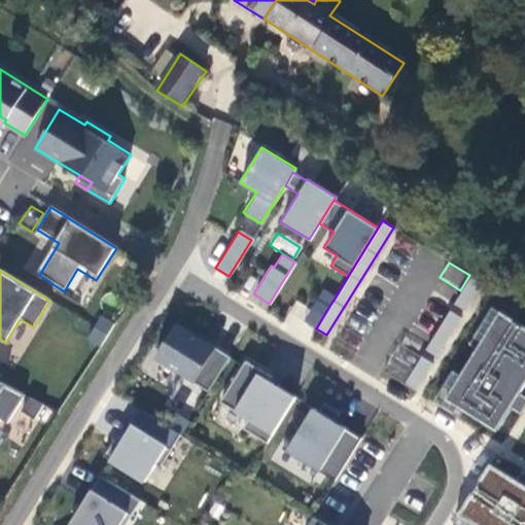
[(481,282),(469,275),(460,290),(453,302),(464,309),(481,282)]
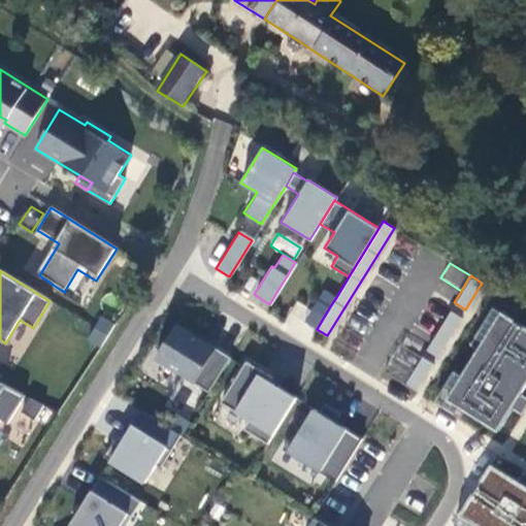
[(323,289),(317,298),(330,306),(336,297),(323,289)]
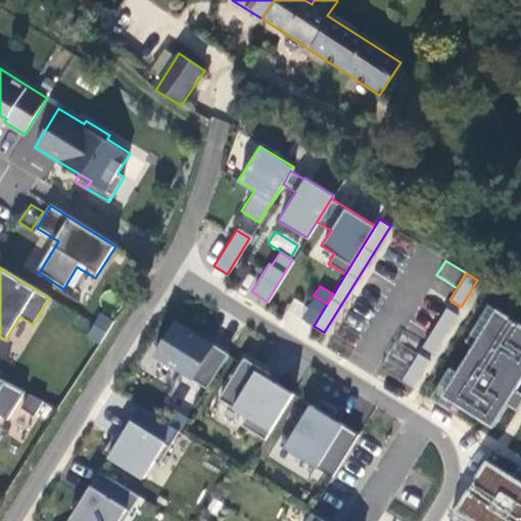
[(300,318),(314,326),(327,303),(314,295),(300,318)]
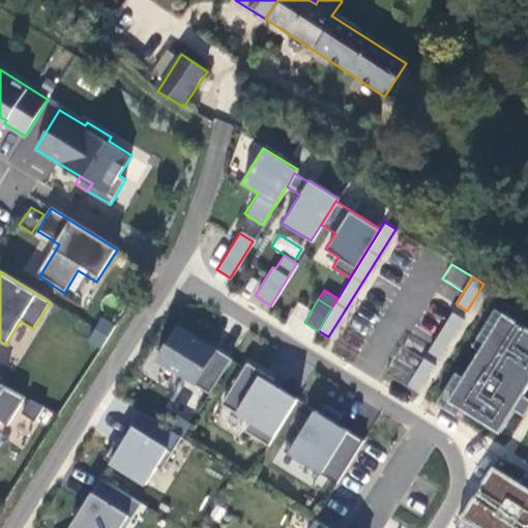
[(438,357),(463,317),(451,311),(427,350),(438,357)]
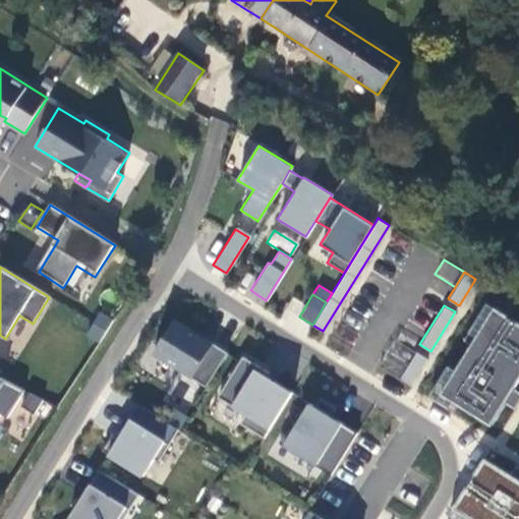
[(518,379),(518,322),(493,306),(440,393),(491,424),(505,401),(515,407),(518,400),(518,390),(514,387),(518,379)]
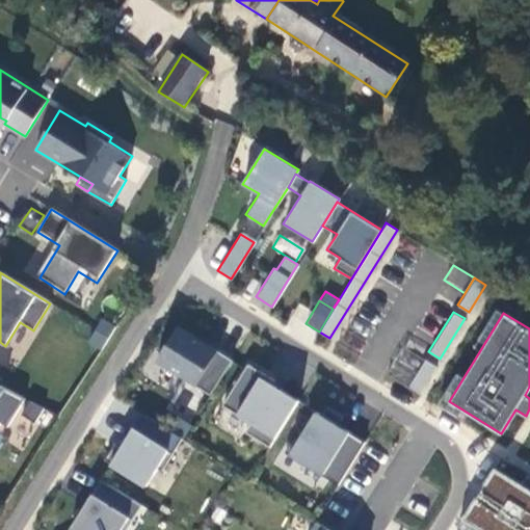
[(337,342),(358,355),(375,327),(354,314),(337,342)]
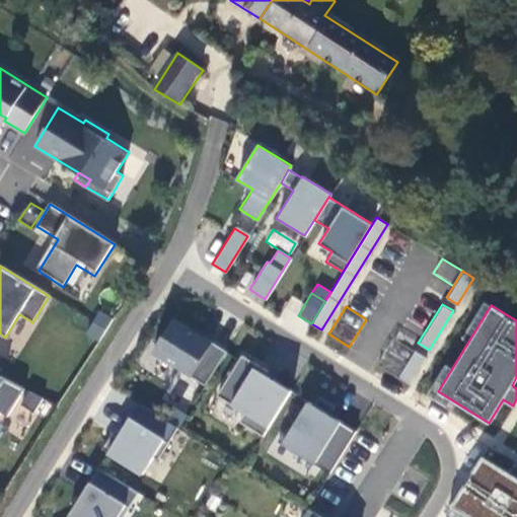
[(97,345),(109,319),(96,312),(83,337),(97,345)]
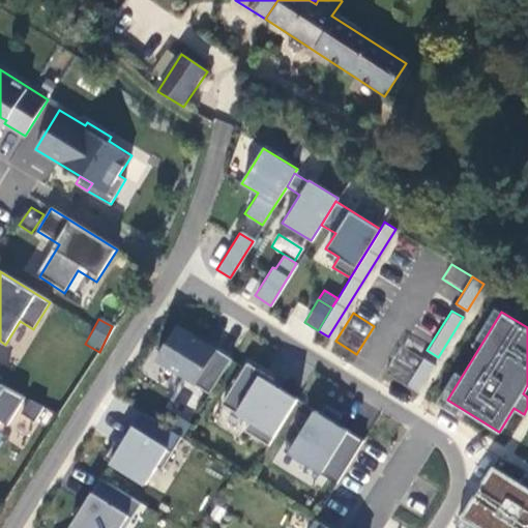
[(216,348),(176,324),(154,359),(195,383),(216,348)]
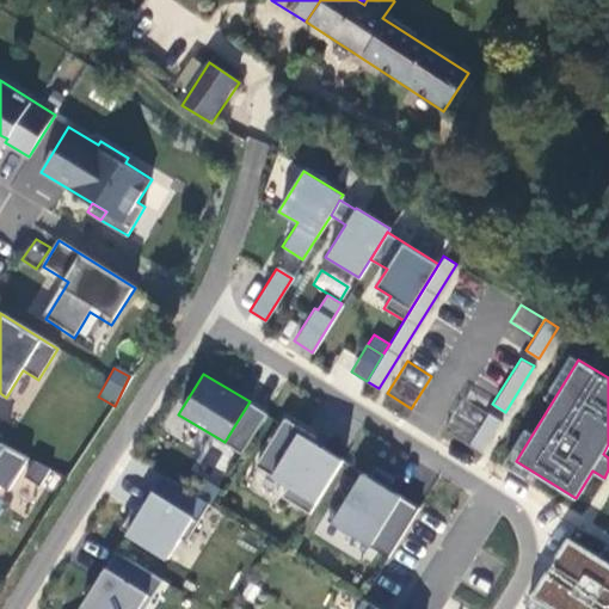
[(487,411),(463,397),(444,429),(467,443),(487,411)]
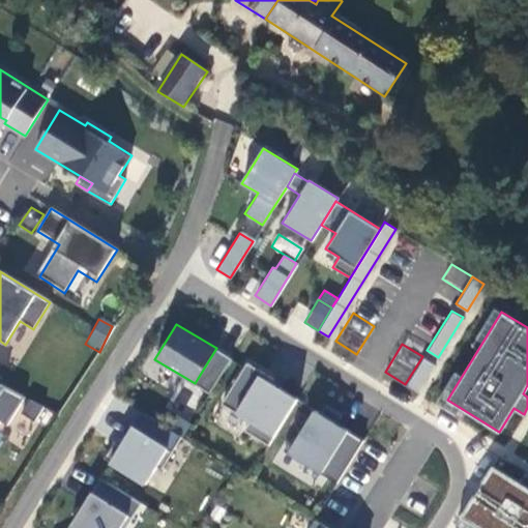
[(434,363),(422,356),(405,384),(416,391),(434,363)]
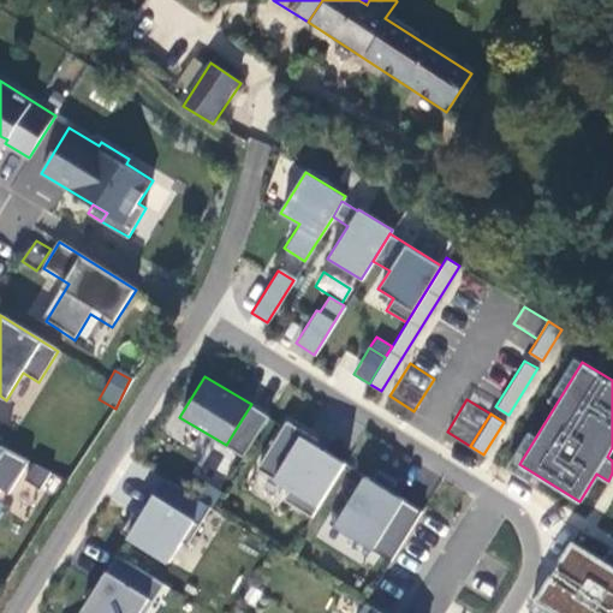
[(316,439),(286,420),(256,468),(289,488),(283,499),(311,516),(344,463),(314,444),(316,439)]
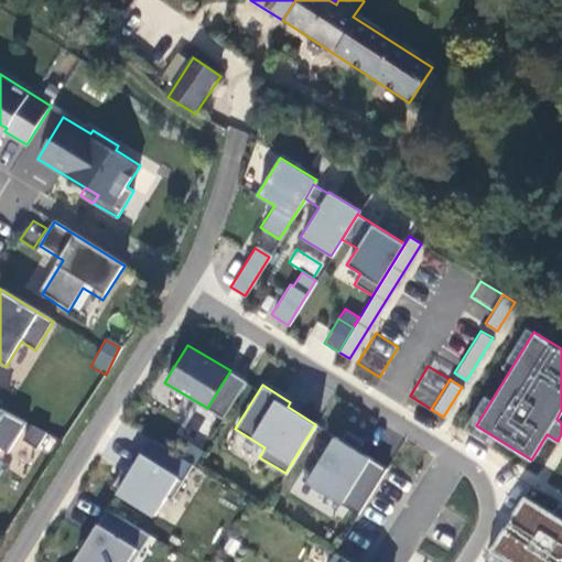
[(0,460),(3,462),(23,422),(0,411),(0,460)]
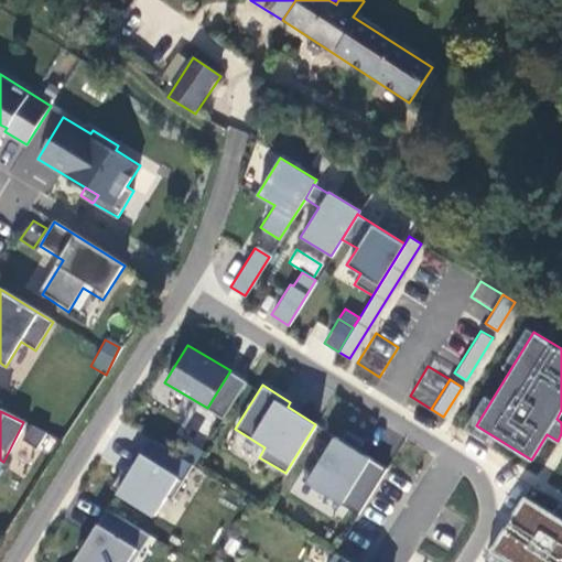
[(357,514),(386,467),(357,450),(363,441),(345,429),(339,439),(335,435),(320,460),(315,456),(301,478),(357,514)]
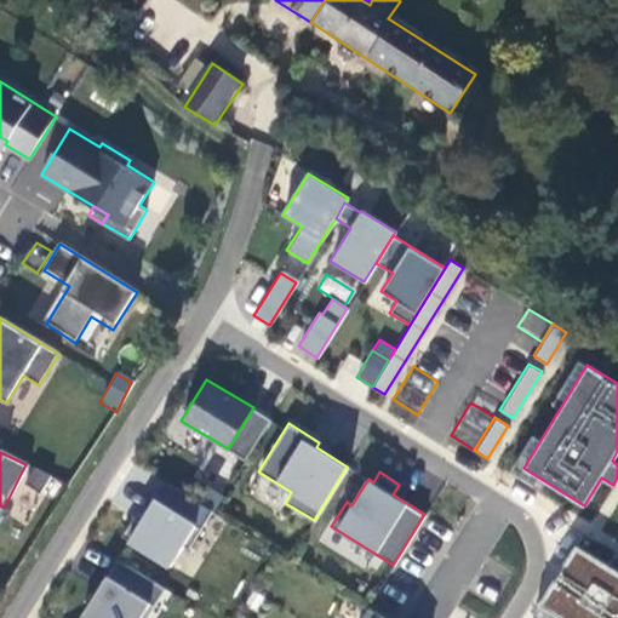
[(23,493),(56,496),(57,476),(26,473),(23,493)]
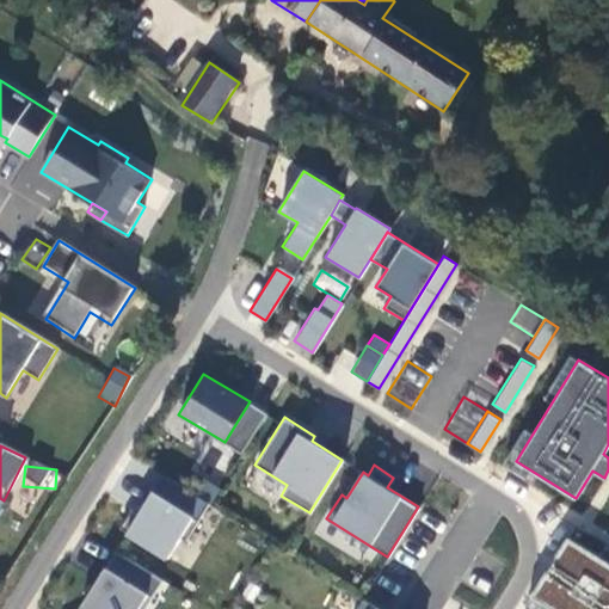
[(185,540),(208,503),(162,474),(139,514),(130,509),(118,528),(167,558),(179,537),(185,540)]
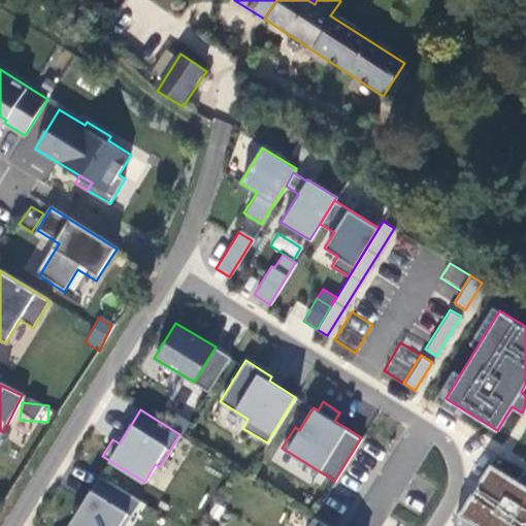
[(491,462),(458,515),(477,525),(525,525),(525,471),(523,470),(517,480),(491,462)]
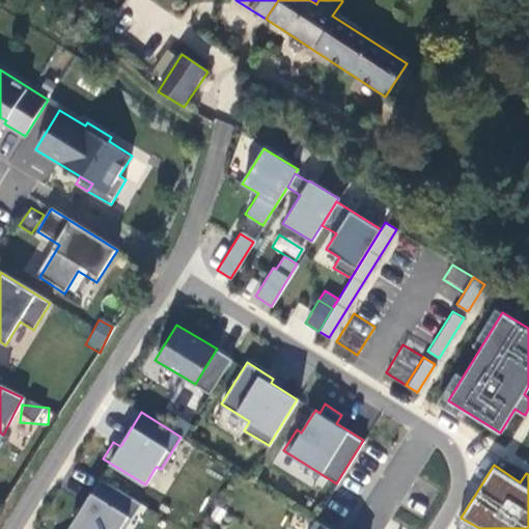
[(123,528),(140,503),(100,478),(68,528),(123,528)]
